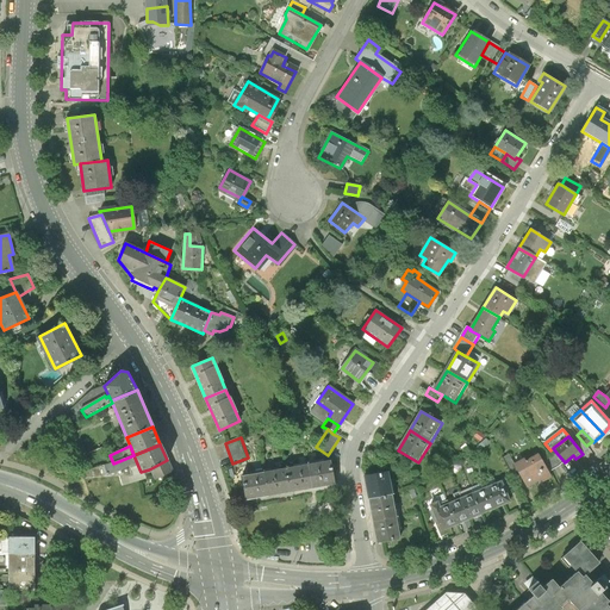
[(551,458),(543,462),(549,472),(558,467),(565,462),(556,453),(551,458)]
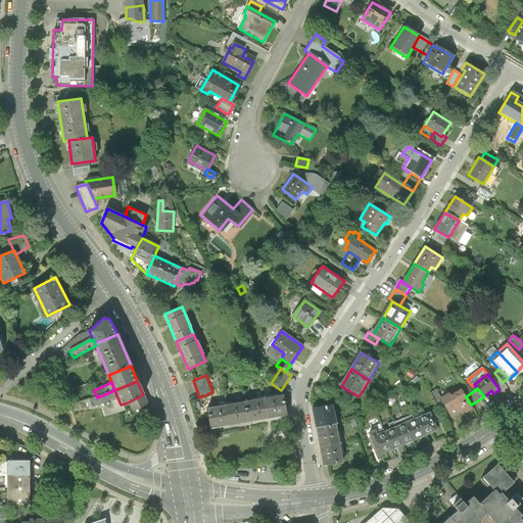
[(449,393),(440,398),(450,418),(465,411),(466,413),(473,409),(471,405),(466,396),(462,389),(450,395),(449,393)]
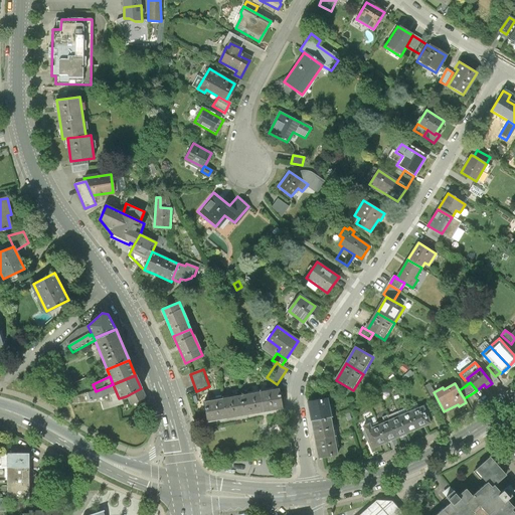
[(116,391),(113,384),(96,391),(87,395),(90,402),(116,391)]
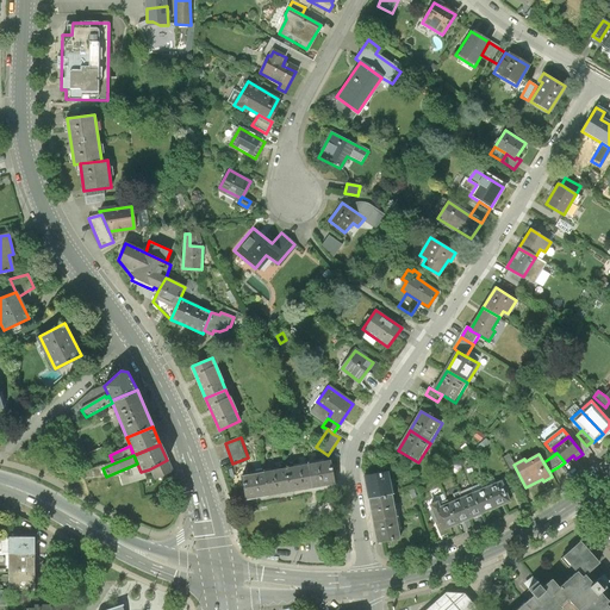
[(173,471),(167,460),(149,470),(153,480),(173,471)]
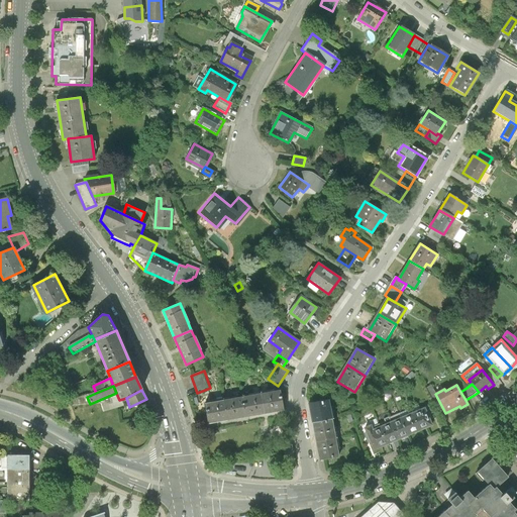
[(281,390),(261,393),(265,414),(285,410),(281,390)]
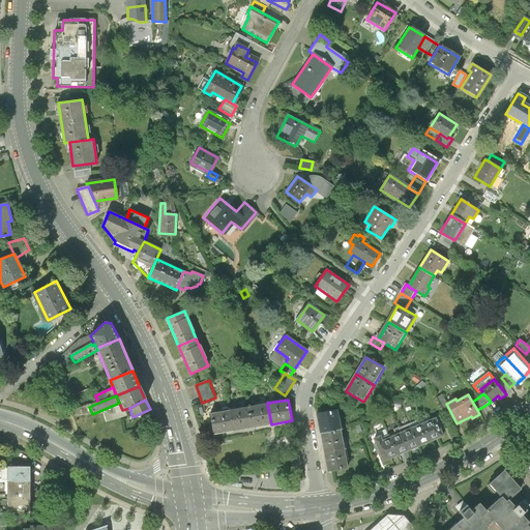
[(267,403),(247,407),(252,428),(271,424),(267,403)]
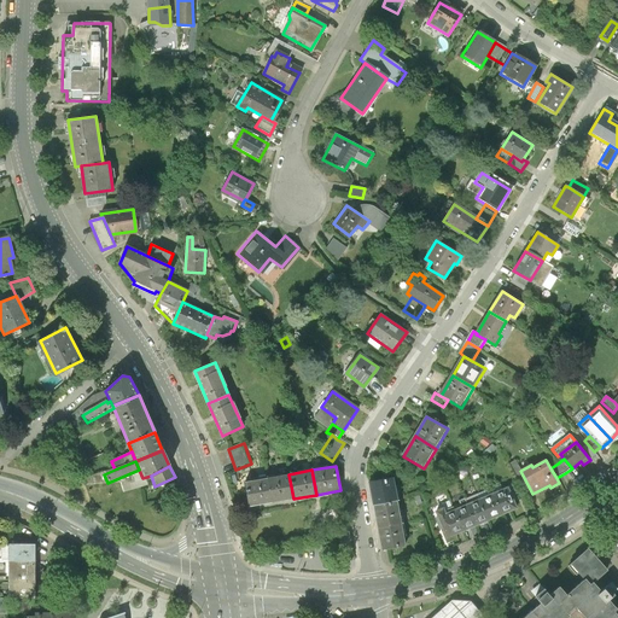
[(289,474),(266,478),(270,502),(293,499),(289,474)]
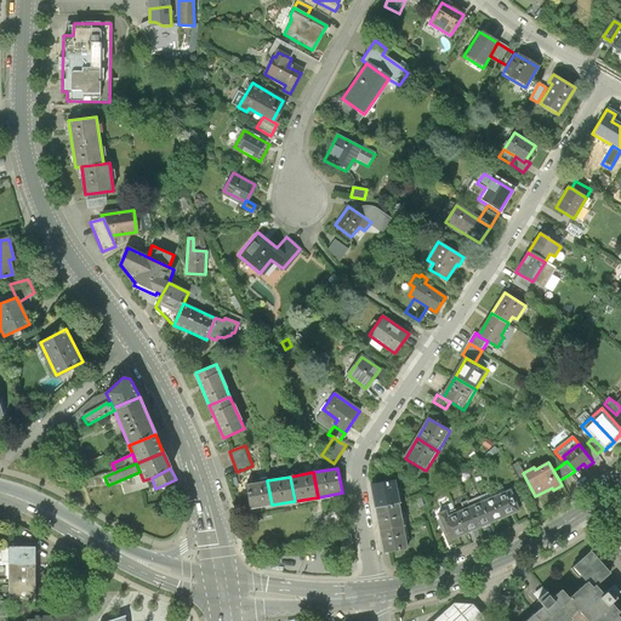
[(249,508),(272,505),(267,480),(244,484),(249,508)]
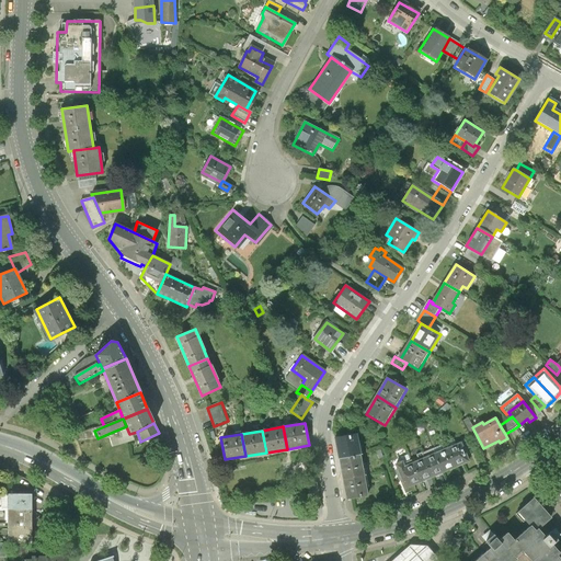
[(334,437),(338,458),(359,454),(356,434),(334,437)]
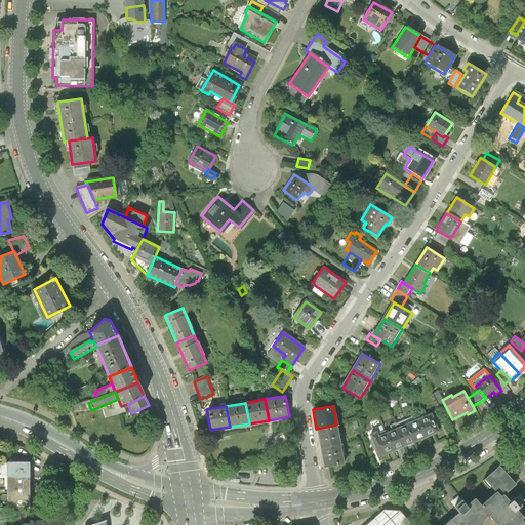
[(432,413),(419,417),(427,436),(439,431),(432,413)]
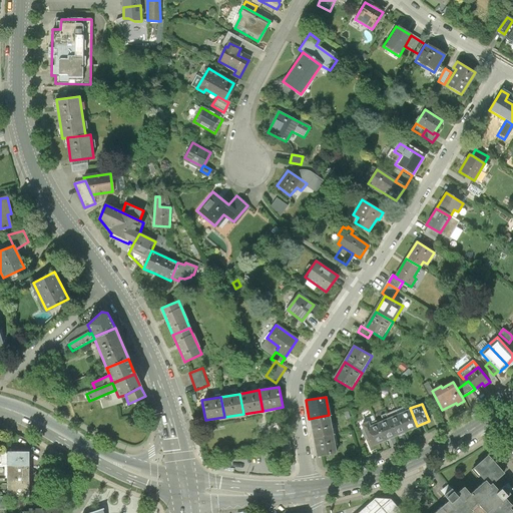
[(410,408),(399,413),(406,431),(417,426),(410,408)]
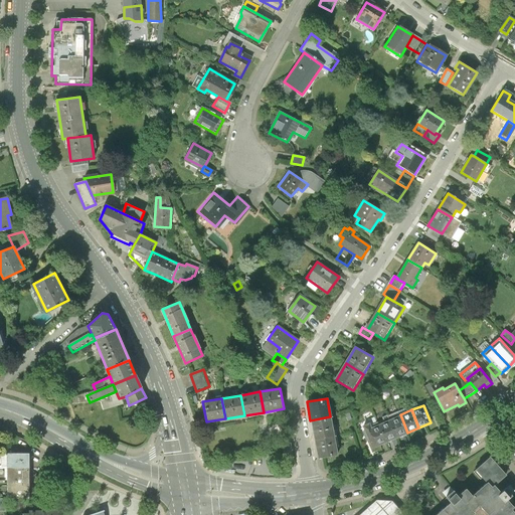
[(395,437),(407,433),(400,414),(388,419),(395,437)]
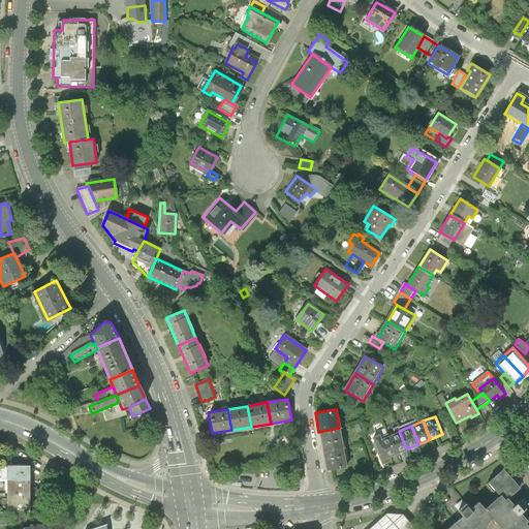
[(343,447),(339,428),(318,432),(322,452),(343,447)]
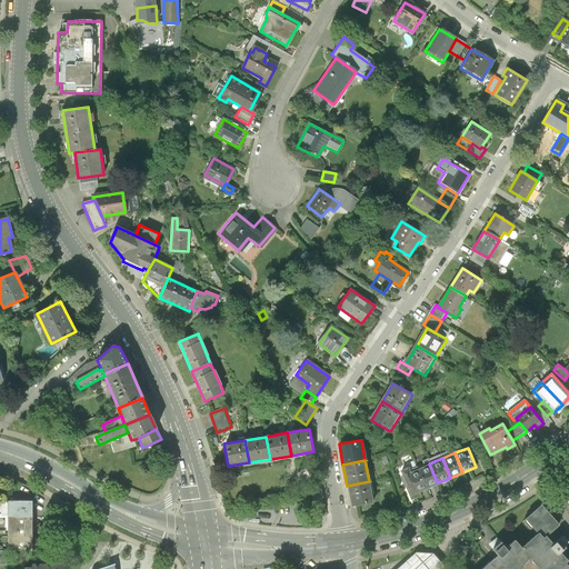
[(429,463),(416,469),(425,488),(437,482),(429,463)]
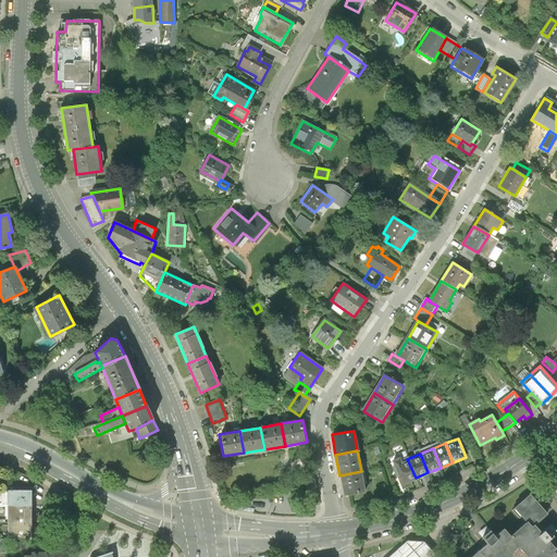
[(403,483),(416,478),(407,459),(395,465),(403,483)]
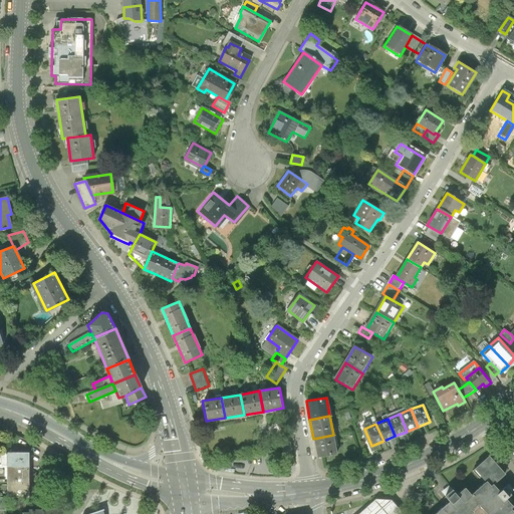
[(336,453),(333,435),(313,439),(316,456),(336,453)]
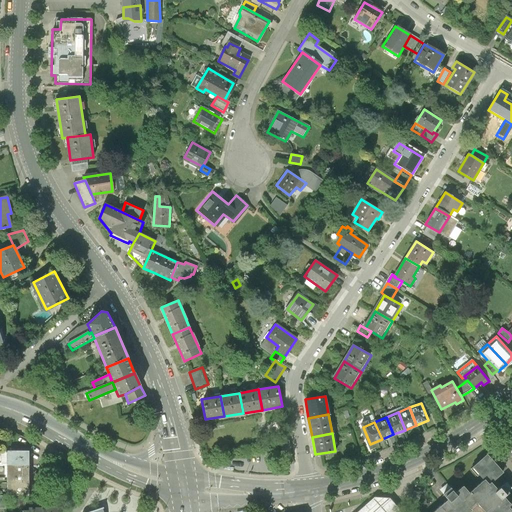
[(289,441),(279,443),(283,463),(292,461),(289,441)]
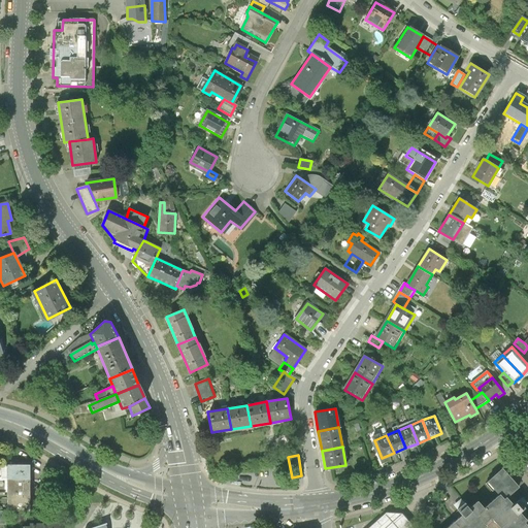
[(0,480),(7,481),(29,481),(30,481),(30,465),(1,465),(1,477),(0,477),(0,480)]
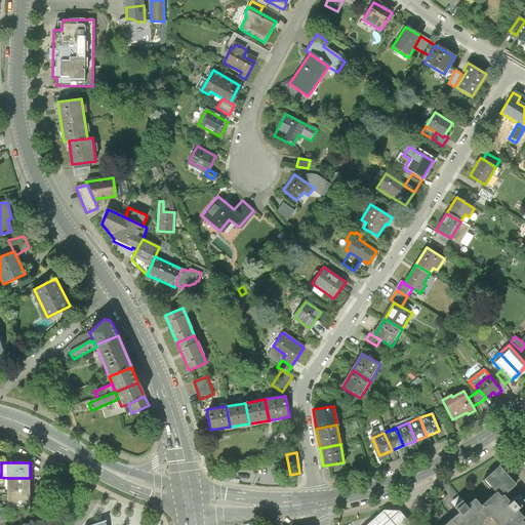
[(502,494),(515,484),(498,465),(484,478),(496,492),(498,490),(502,494)]
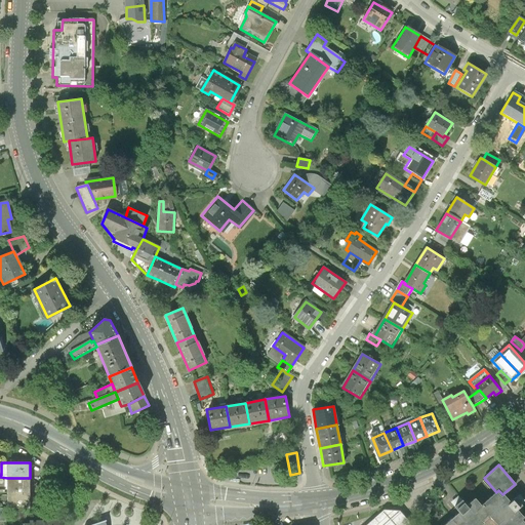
[(7,492),(9,492),(29,493),(29,478),(7,478),(7,492)]
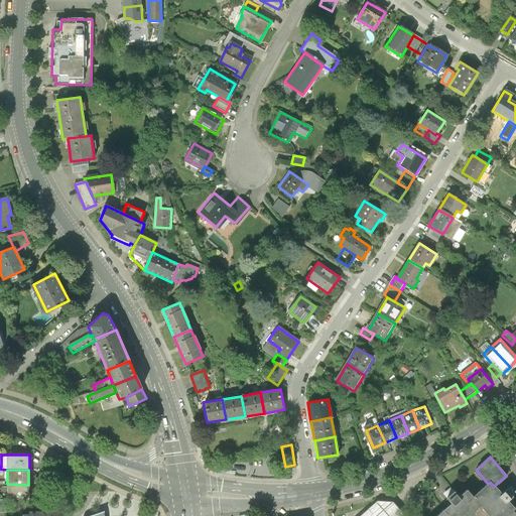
[(453,504),(443,512),(446,515),(515,515),(515,507),(515,508),(509,501),(515,494),(515,487),(513,484),(501,494),(494,486),(490,482),(488,484),(473,496),(468,490),(459,497),(452,489),(444,495),(453,504)]
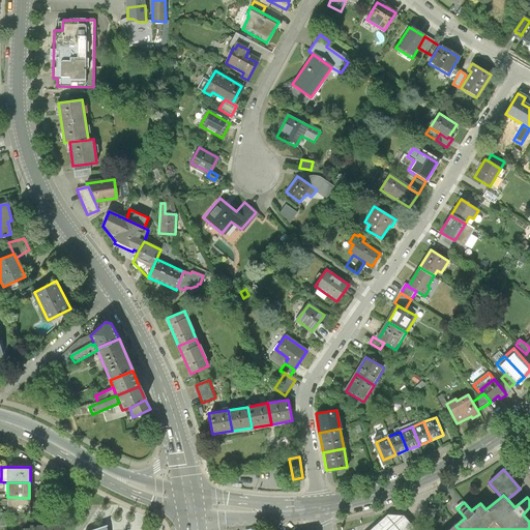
[(29,512),(29,498),(9,497),(9,505),(8,505),(8,512),(29,512)]
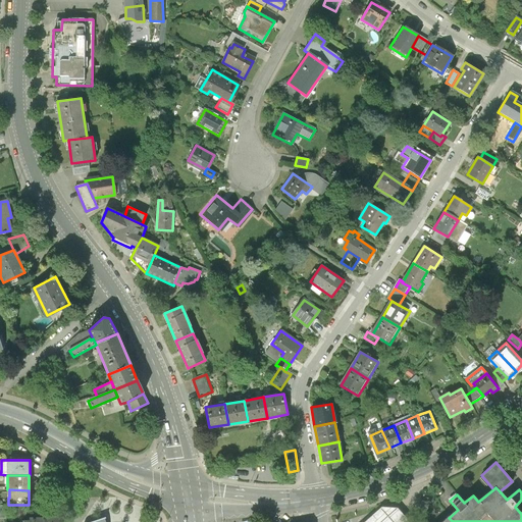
[(412,521),(414,520),(406,511),(400,506),(381,506),(362,521),(412,521)]
